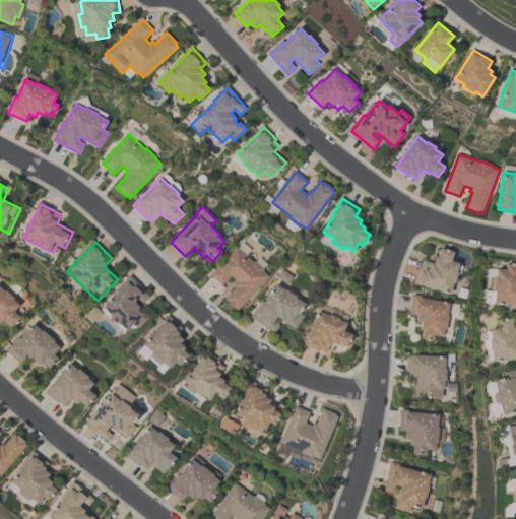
[(269,276),(239,311),(237,309),(236,310),(228,302),(229,302),(226,299),(236,287),(234,285),(237,283),(231,278),(223,286),(211,275),(238,247),(255,263),(256,261),(265,270),(264,271),(269,276)]
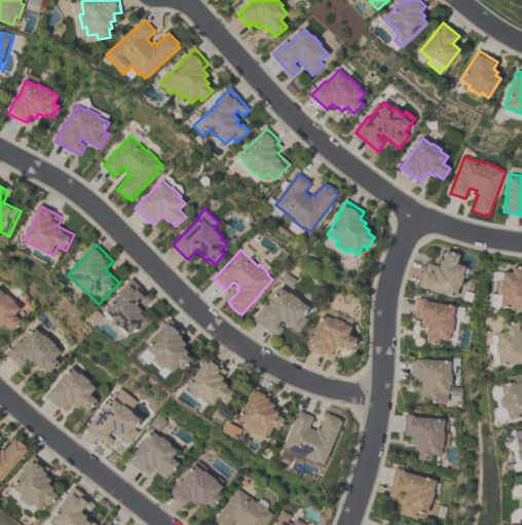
[(460,255),(457,264),(465,267),(462,275),(464,276),(460,287),(459,287),(456,299),(424,289),(425,286),(419,285),(424,270),(425,270),(427,264),(439,266),(442,259),(443,260),(446,251),(460,255)]
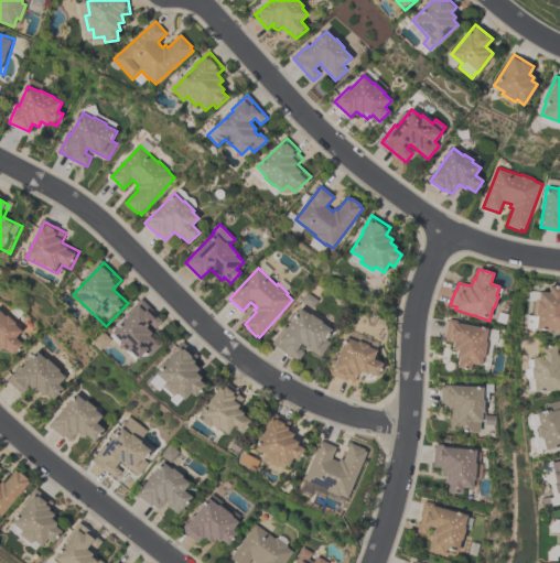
[(559,334),(558,334),(558,331),(537,329),(537,328),(528,327),(529,315),(534,316),(535,301),(539,301),(539,292),(549,293),(549,287),(559,288),(559,334)]
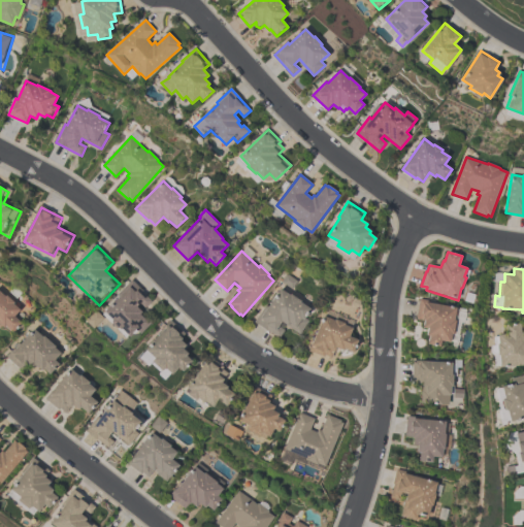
[(283,283),(288,274),(299,282),(294,290),(283,283)]
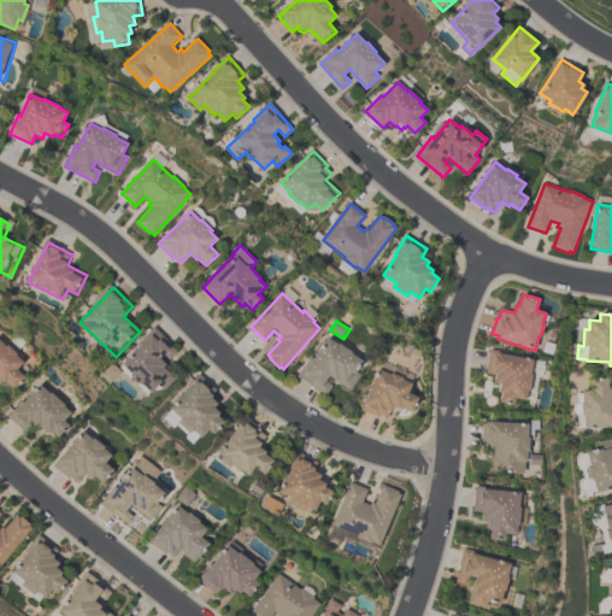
[(123,368),(154,402),(178,379),(169,368),(182,357),(160,334),(123,368)]
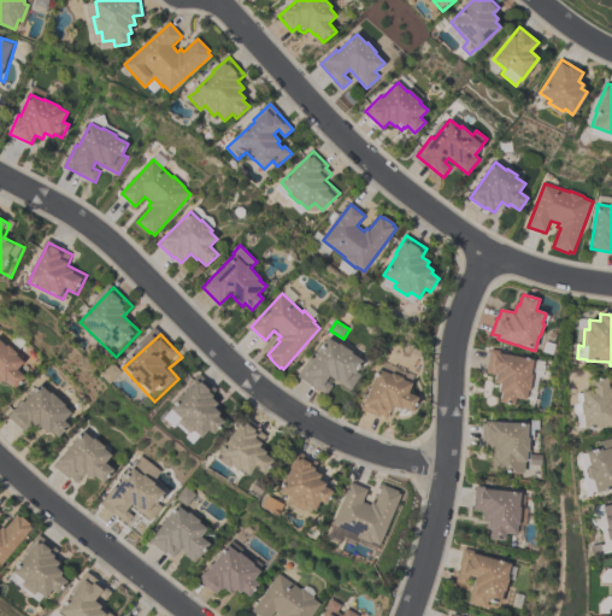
[(362,375),(351,391),(329,376),(325,381),(334,386),(327,396),(299,377),(312,357),(315,358),(328,338),(339,345),(340,344),(352,352),(352,353),(363,362),(357,371),(362,375)]
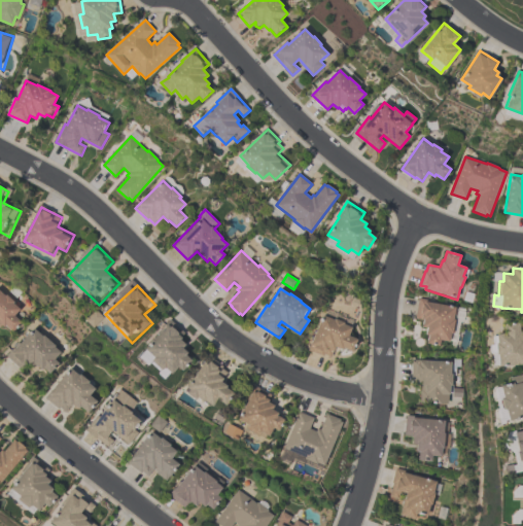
[(0,294),(0,330),(18,337),(28,305),(0,294)]
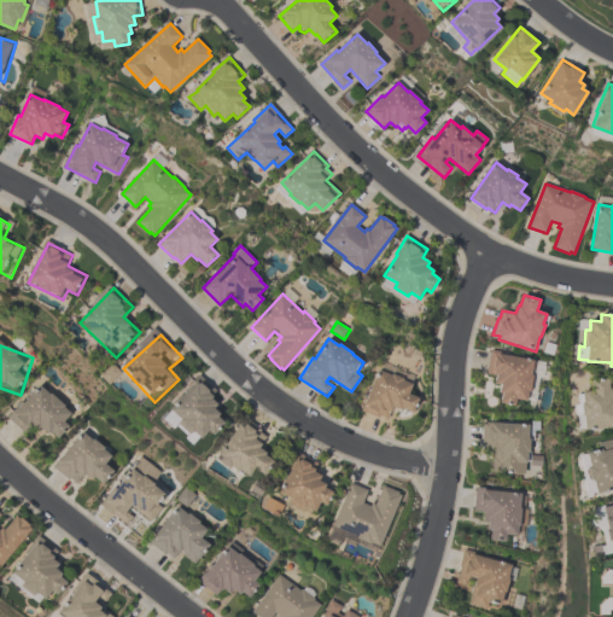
[(530,391),(527,402),(518,400),(517,406),(501,403),(503,394),(500,394),(501,385),(496,384),(497,376),(488,374),(492,350),(512,354),(512,356),(536,361),(532,376),(535,376),(535,378),(537,378),(533,393),(530,391)]
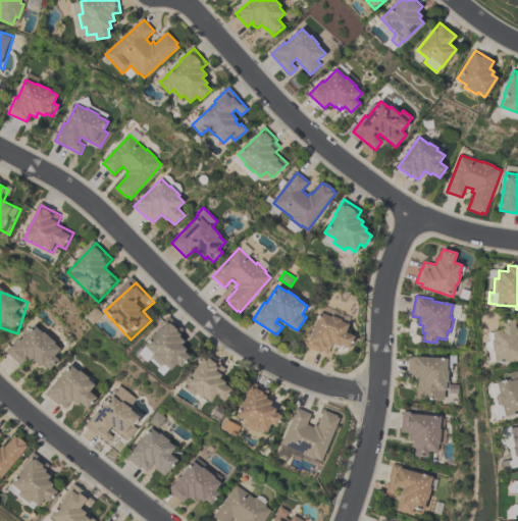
[(306,348),(320,313),(331,317),(332,316),(342,320),(341,321),(349,325),(346,333),(355,336),(350,349),(341,345),(340,347),(333,345),(328,355),(322,352),(321,354),(306,348)]
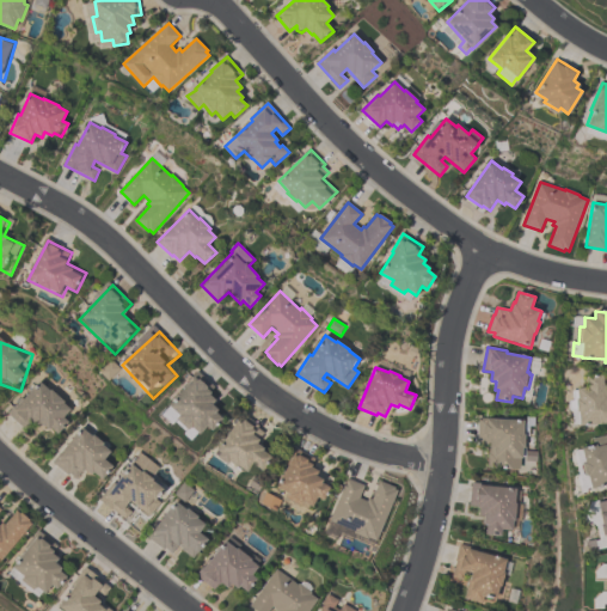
[(571,401),(574,401),(574,391),(577,391),(577,388),(586,388),(586,377),(602,376),(604,385),(606,385),(606,423),(580,425),(578,413),(577,413),(576,409),(572,410),(570,408),(570,405),(570,403),(571,401)]
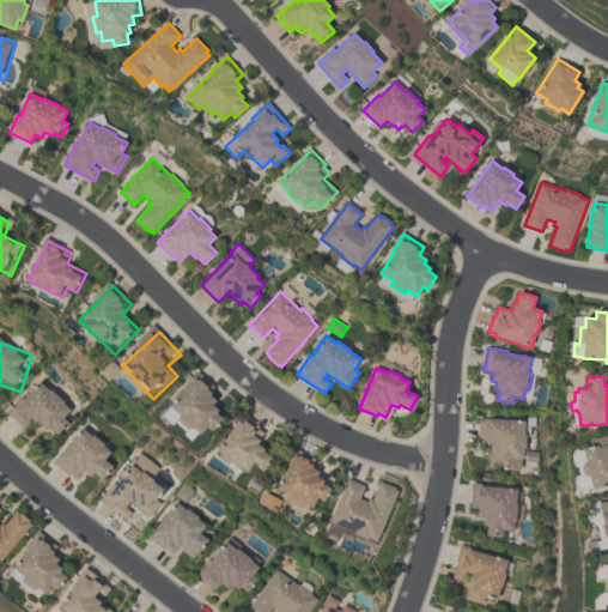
[(168,413),(202,447),(226,420),(208,403),(218,393),(202,377),(168,413)]
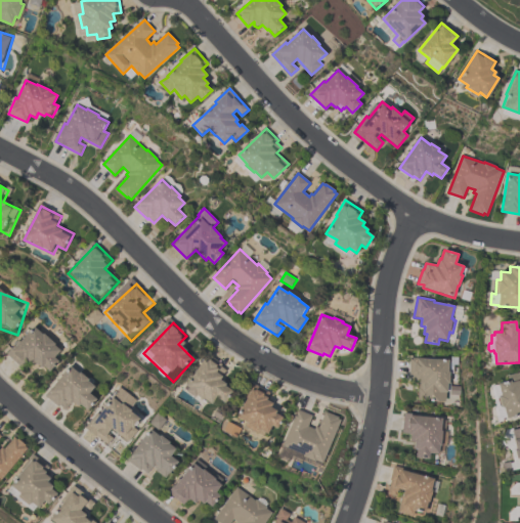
[(50,376),(63,360),(57,355),(63,347),(38,325),(10,356),(26,371),(34,361),(50,376)]
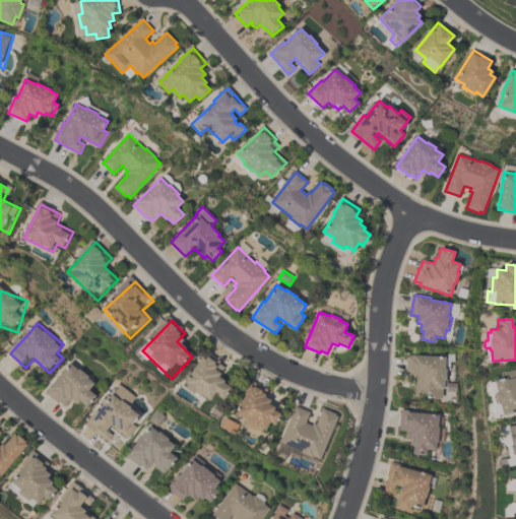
[(408,355),(447,358),(446,369),(447,370),(447,381),(445,381),(445,389),(443,389),(443,399),(428,398),(428,396),(422,396),(422,398),(415,398),(415,385),(417,385),(417,381),(416,381),(416,376),(412,376),(412,375),(409,375),(409,373),(407,373),(408,355)]
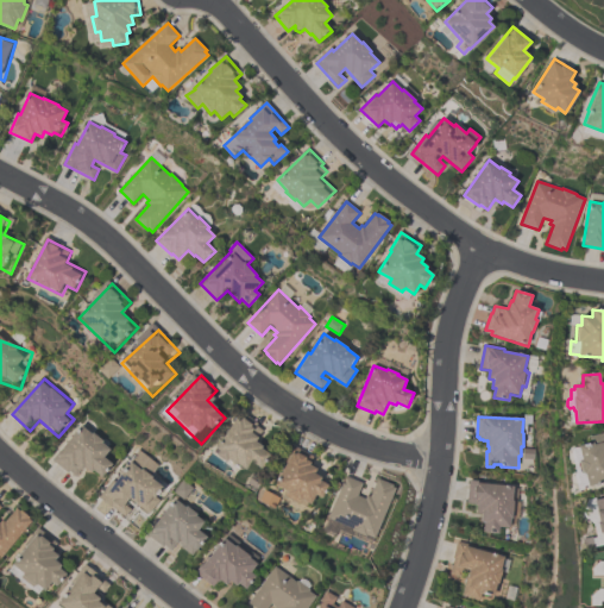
[(249,475),(253,467),(264,472),(274,456),(259,447),(266,433),(239,418),(218,457),(249,475)]
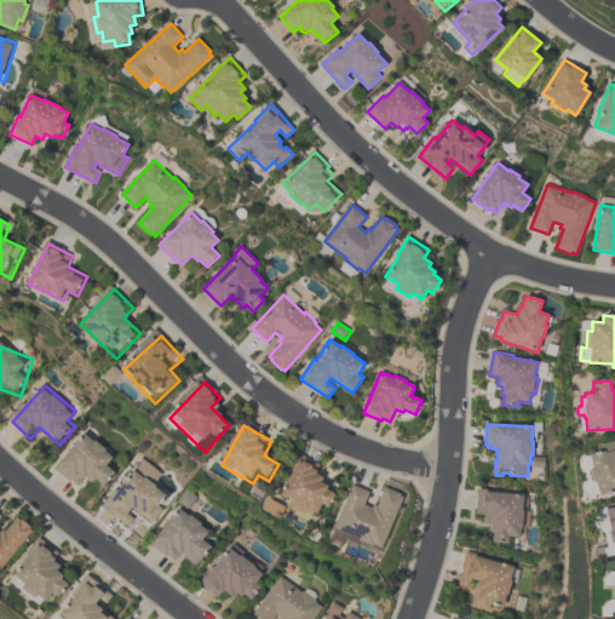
[(56,471),(80,489),(88,479),(105,491),(118,475),(109,468),(116,457),(86,433),(56,471)]
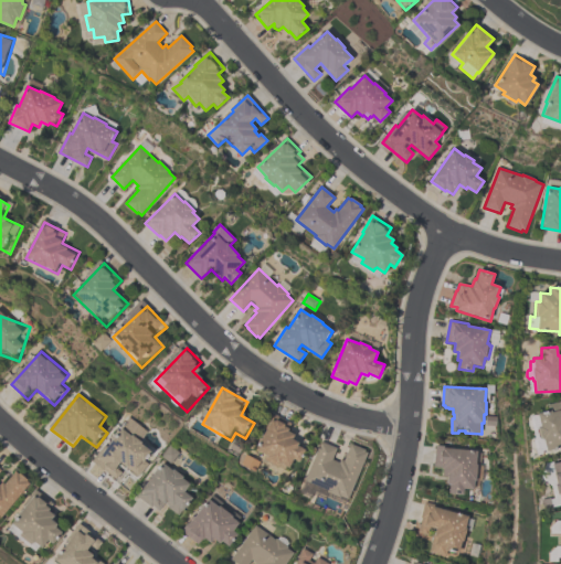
[(539,428),(539,427),(540,427),(537,413),(547,411),(546,405),(560,402),(560,447),(547,451),(543,439),(542,439),(541,438),(540,437),(538,431),(539,428)]
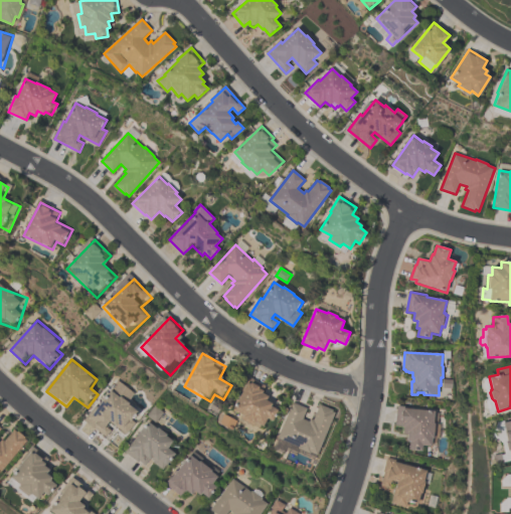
[(269,432),(281,407),(263,398),(268,389),(249,380),(233,415),(269,432)]
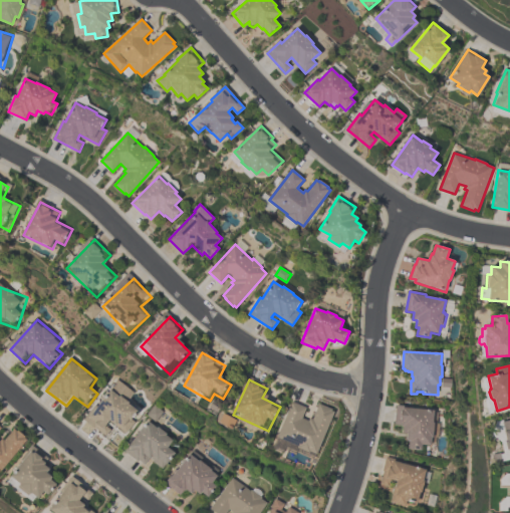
[(114,427),(128,438),(146,415),(112,390),(87,422),(106,437),(114,427)]
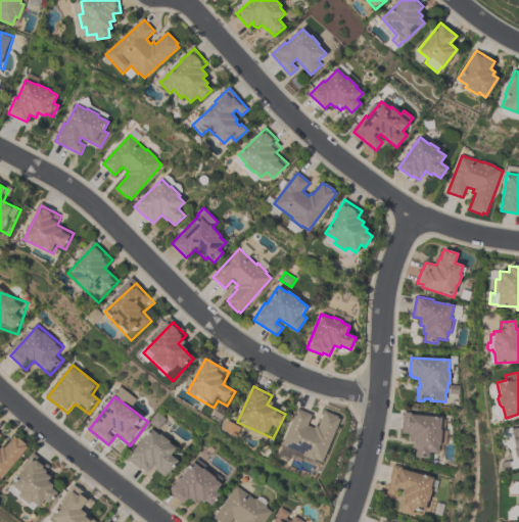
[(326,465),(342,419),(323,412),(320,418),(297,410),(283,449),(326,465)]
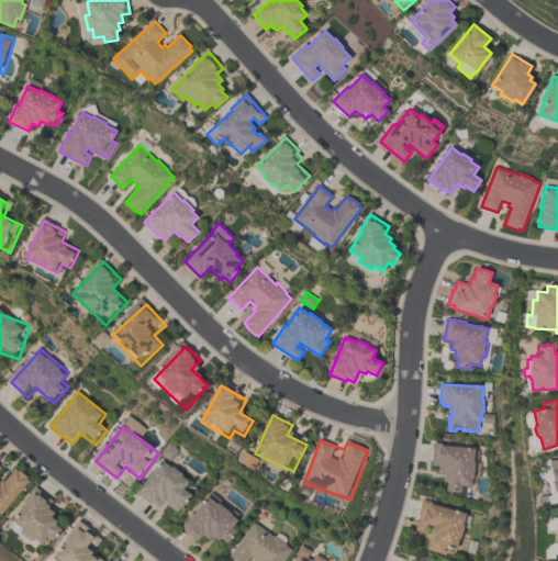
[(433,466),(434,444),(445,445),(445,446),(475,448),(475,462),(476,462),(475,479),(472,479),(471,487),(461,486),(461,492),(447,492),(447,482),(445,482),(445,474),(439,474),(441,467),(433,466)]
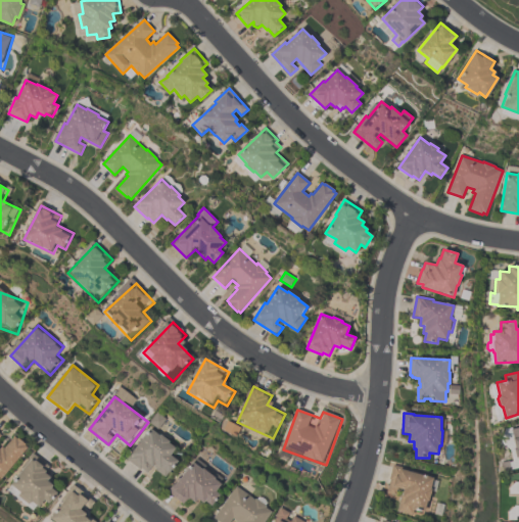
[(180,448),(150,430),(131,461),(168,484),(181,463),(174,459),(180,448)]
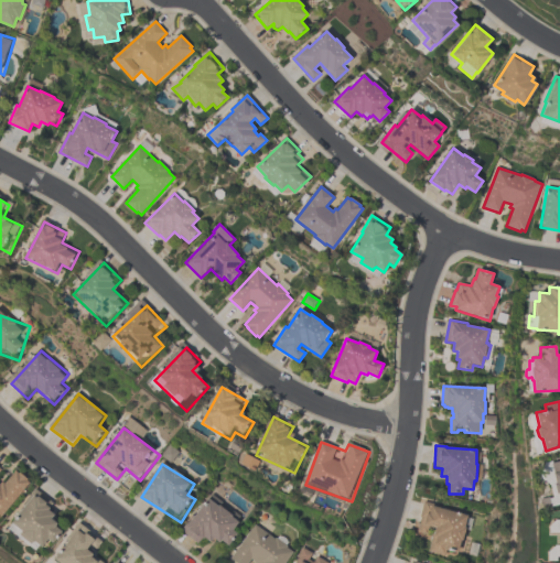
[(0,521),(2,523),(34,484),(14,468),(10,475),(0,467),(0,521)]
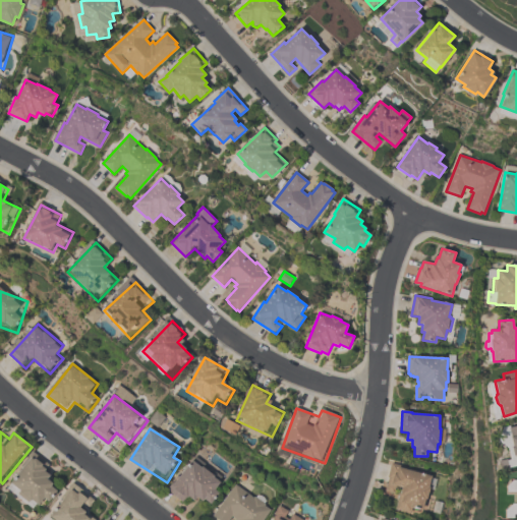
[(11,489),(45,513),(62,487),(46,476),(53,466),(36,454),(11,489)]
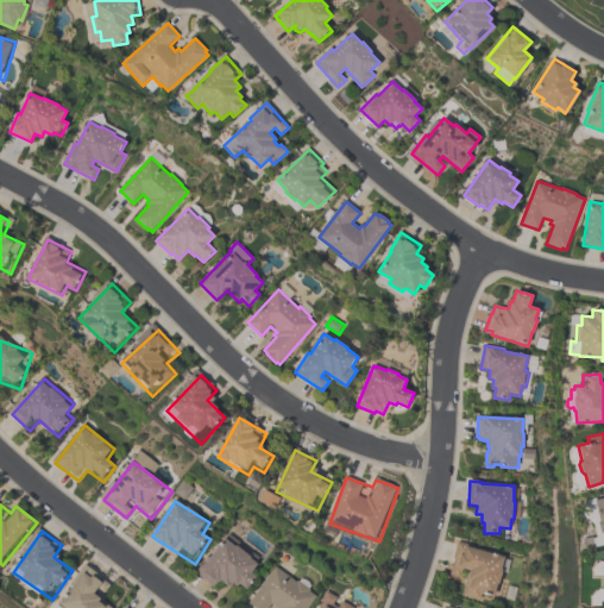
[(219,590),(225,581),(246,595),(268,564),(228,538),(201,578),(219,590)]
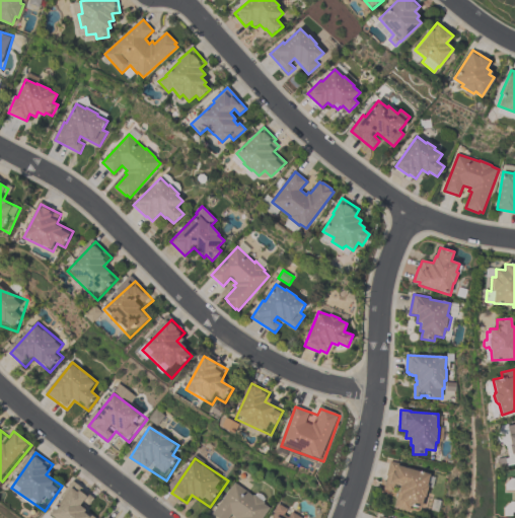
[(395,508),(400,487),(396,486),(394,493),(385,490),(388,476),(387,476),(391,461),(401,464),(400,466),(431,475),(428,487),(429,487),(429,488),(430,490),(428,496),(427,497),(426,498),(425,498),(422,509),(412,507),(411,511),(395,508)]
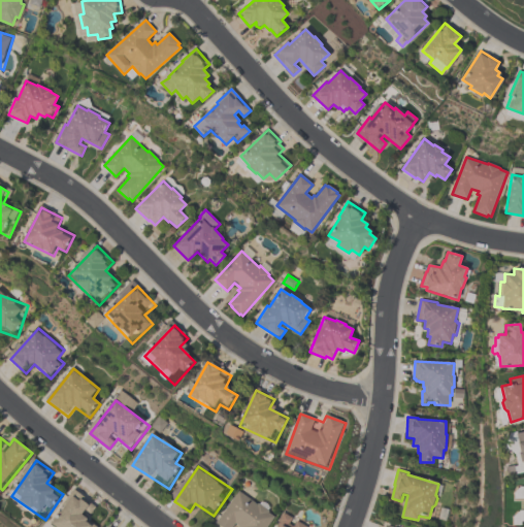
[(241,493),(220,526),(272,526),(280,517),(241,493)]
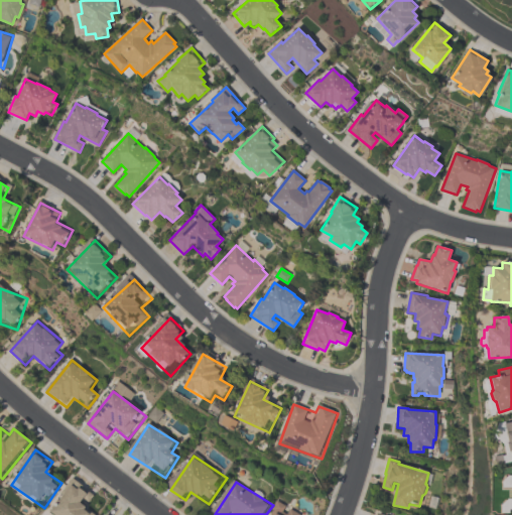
[(96,514),(84,506),(91,497),(75,485),(50,514),(96,514)]
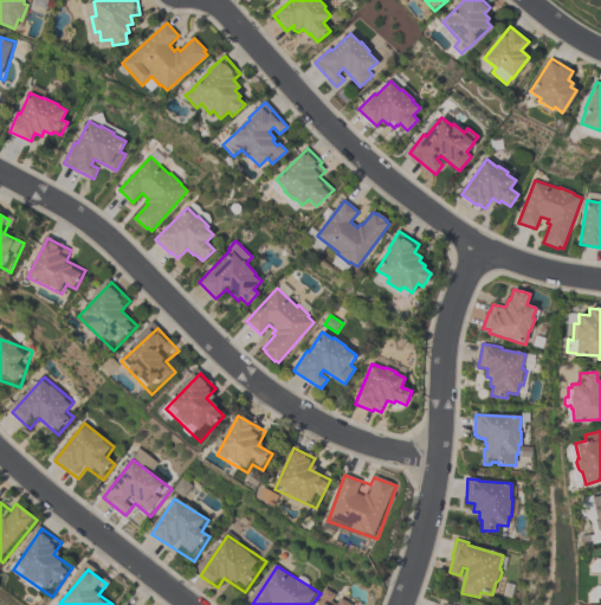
[(349,604),(327,594),(322,604),(349,604)]
